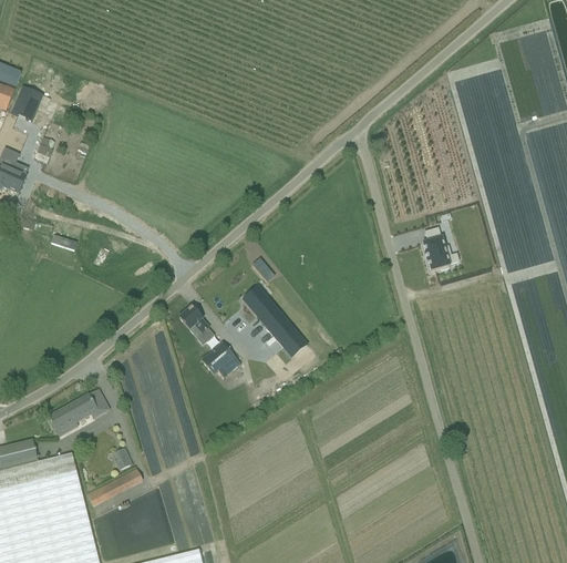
[(0,78),(18,85),(23,69),(0,60),(0,78)]
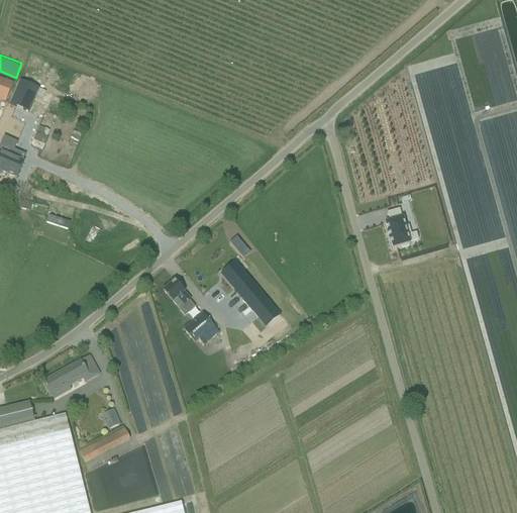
[(0,74),(0,97),(6,100),(13,80),(0,74)]
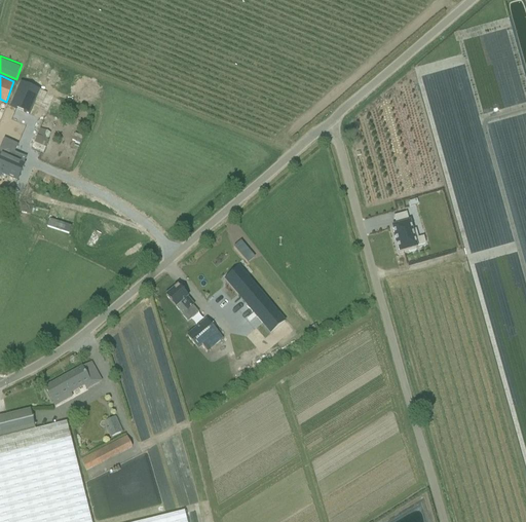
[(21,79),(20,82),(10,103),(30,111),(40,87),(21,79)]
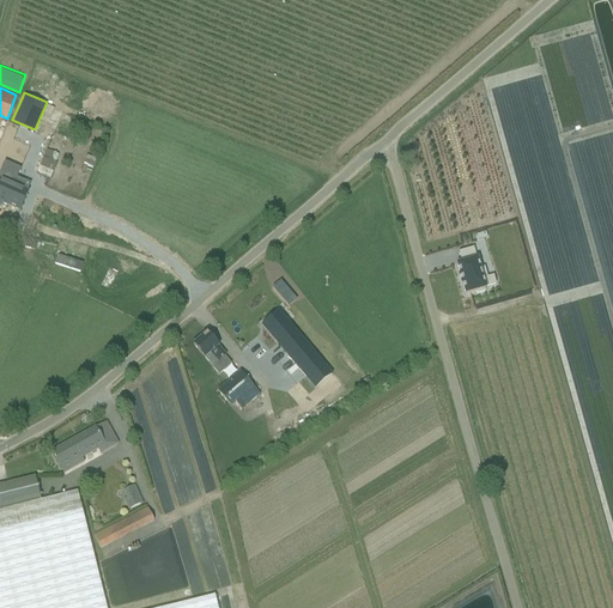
[(50,157),(43,154),(37,169),(50,175),(56,160),(50,157)]
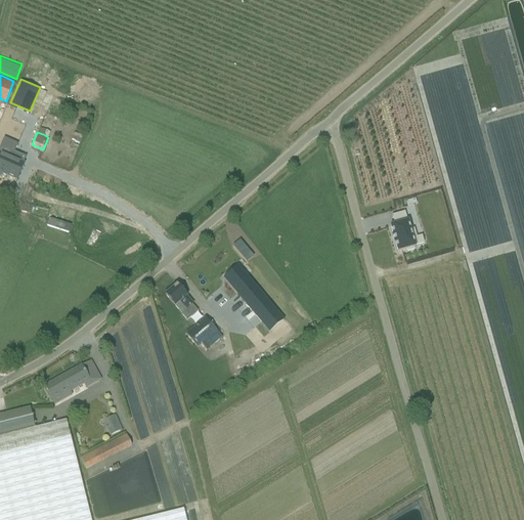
[(15,143),(2,137),(0,141),(0,173),(15,179),(23,164),(6,157),(8,150),(12,153),(15,143)]
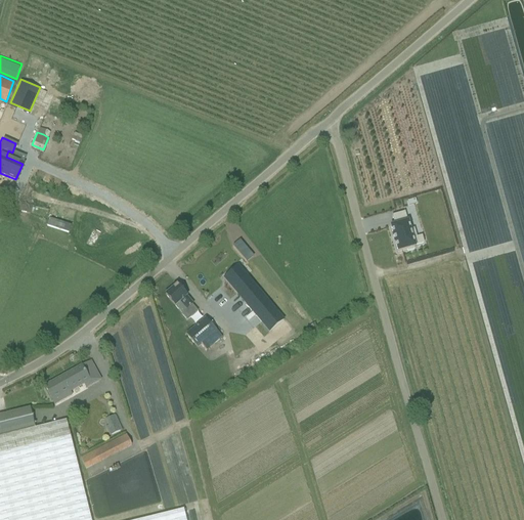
[(37,171),(39,157),(29,156),(27,169),(37,171)]
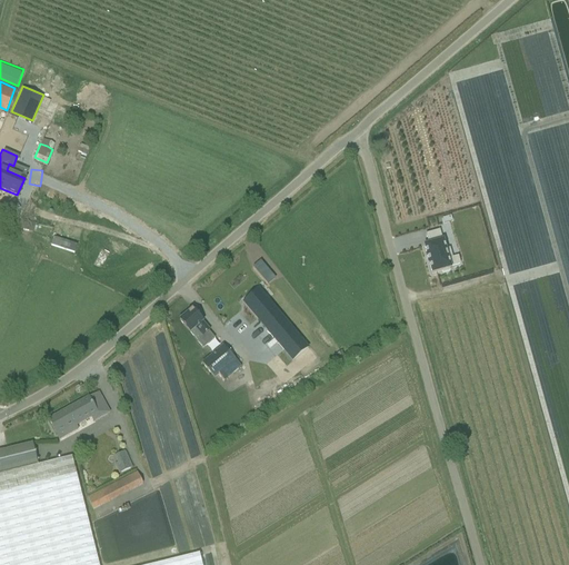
[(453,255),(453,257),(461,255),(461,253),(462,253),(460,243),(463,241),(461,233),(458,234),(455,224),(455,225),(451,215),(438,218),(440,228),(436,229),(438,239),(437,239),(440,248),(441,248),(443,258),(453,255)]
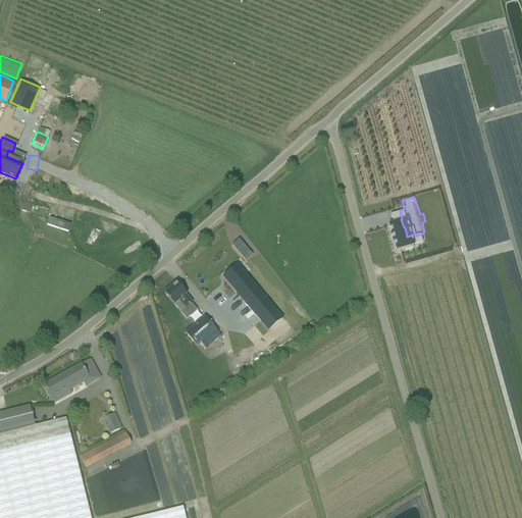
[(70,222),(49,215),(46,222),(68,229),(70,222)]
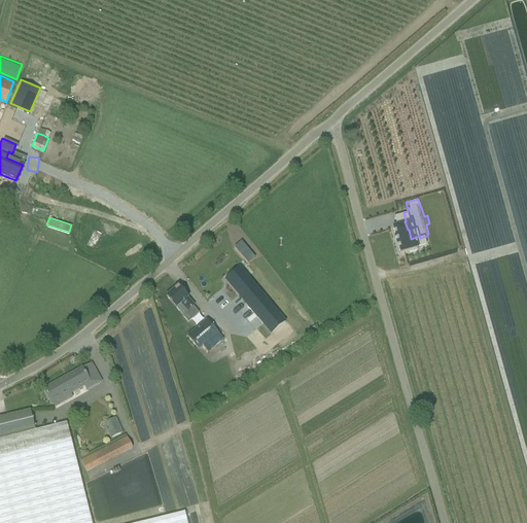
[(242,241),(235,247),(248,263),(255,257),(242,241)]
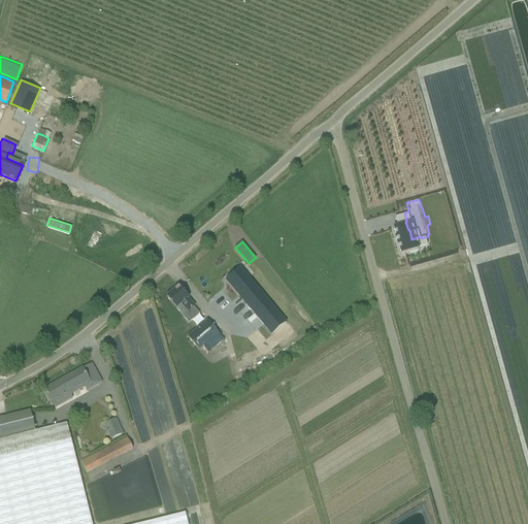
[(240,266),(226,277),(263,321),(276,309),(240,266)]
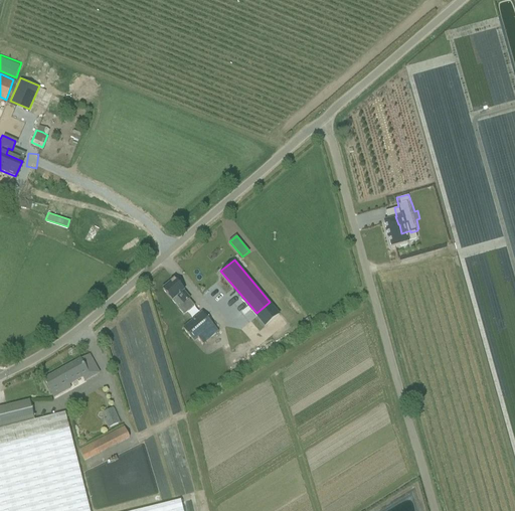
[(190,295),(184,288),(174,277),(163,287),(179,305),(190,295)]
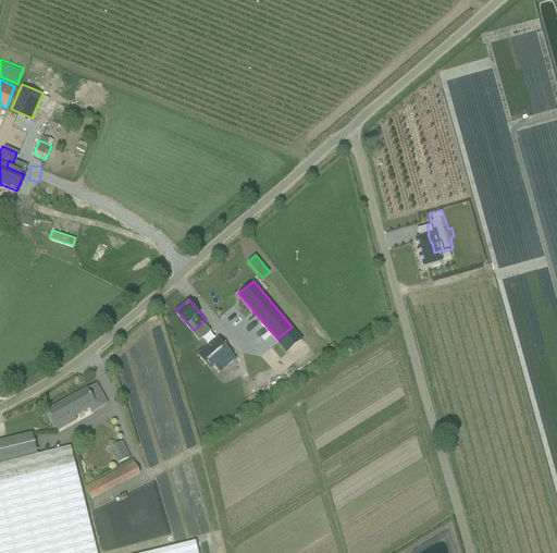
[(249,306),(236,315),(239,320),(235,324),(240,334),(259,322),(249,306)]
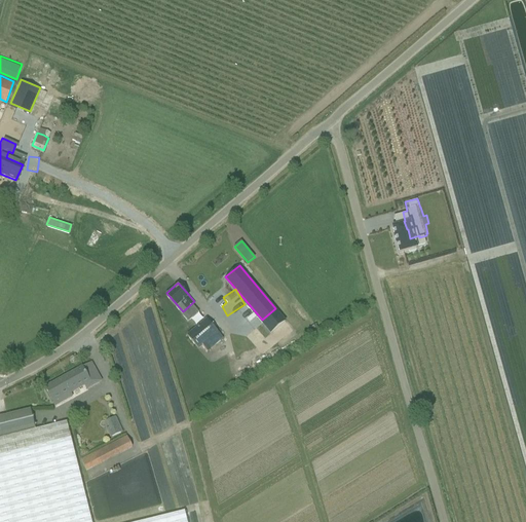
[(187,331),(197,345),(202,341),(208,348),(223,336),(207,314),(187,331)]
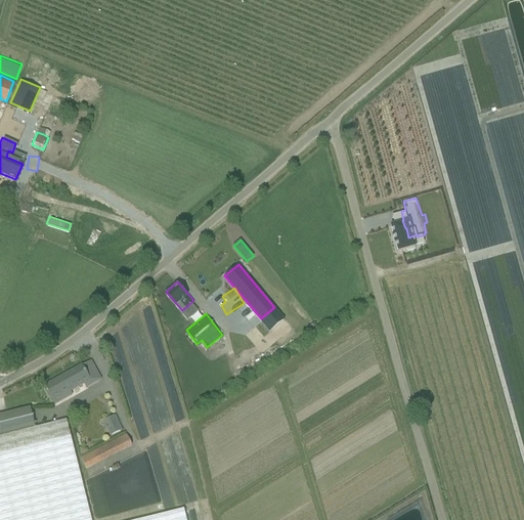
[(308,323),(312,330),(318,327),(314,320),(308,323)]
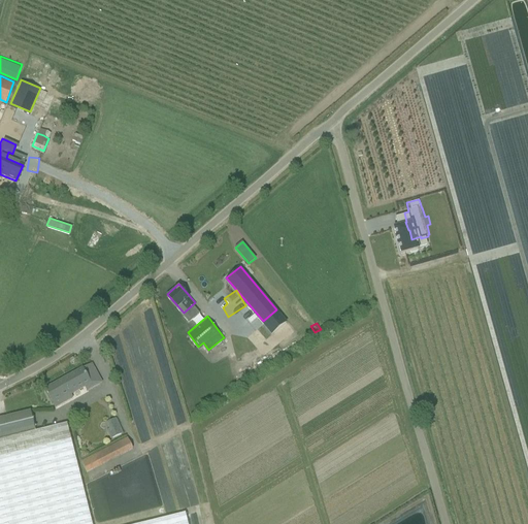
[(102,380),(92,361),(92,360),(45,386),(56,404),(73,395),(71,391),(85,384),(87,388),(102,380)]
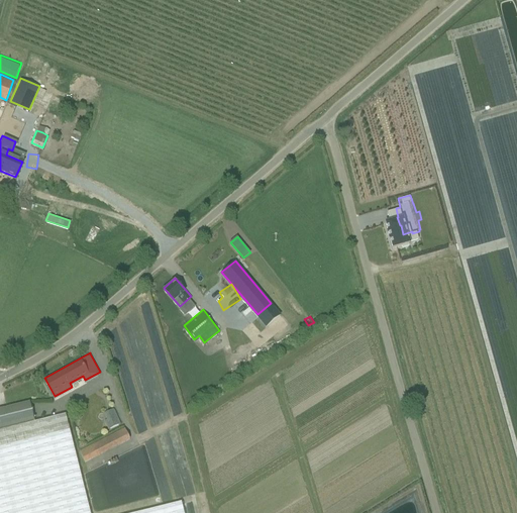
[(184,512),(181,500),(127,512),(90,512),(66,412),(35,419),(30,400),(0,407),(0,512),(184,512)]
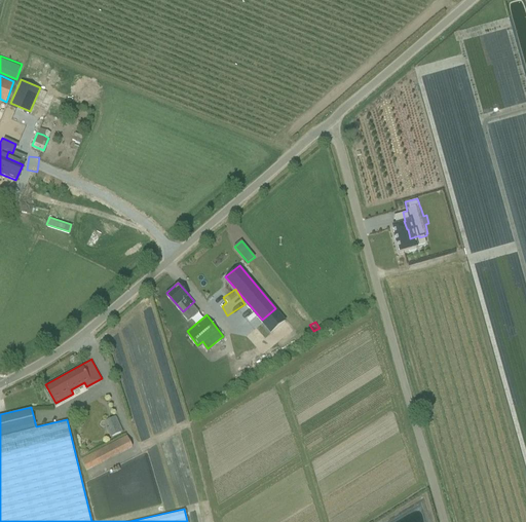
[(109,424),(107,426),(110,435),(122,430),(118,420),(109,424)]
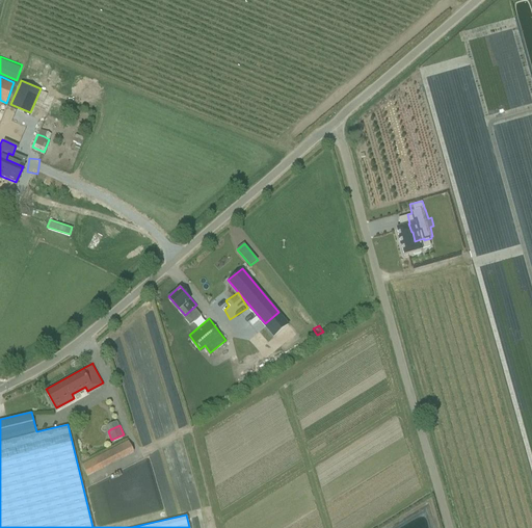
[(130,438),(82,460),(87,473),(136,449),(130,438)]
